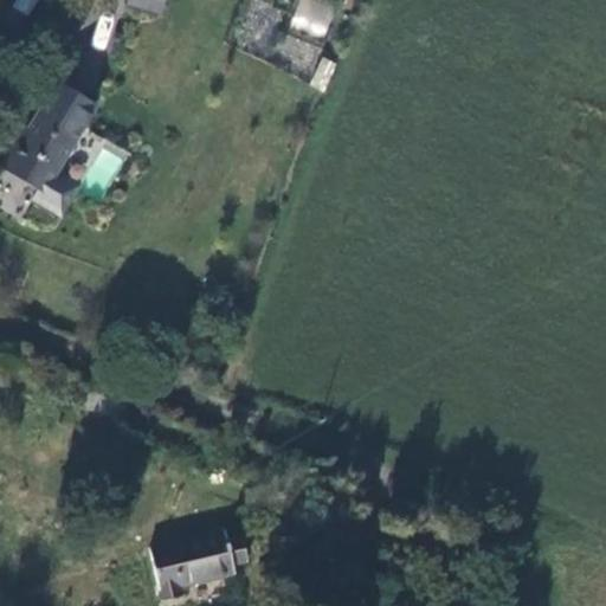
[(15,0),(12,6),(28,17),(37,0),(15,0)]
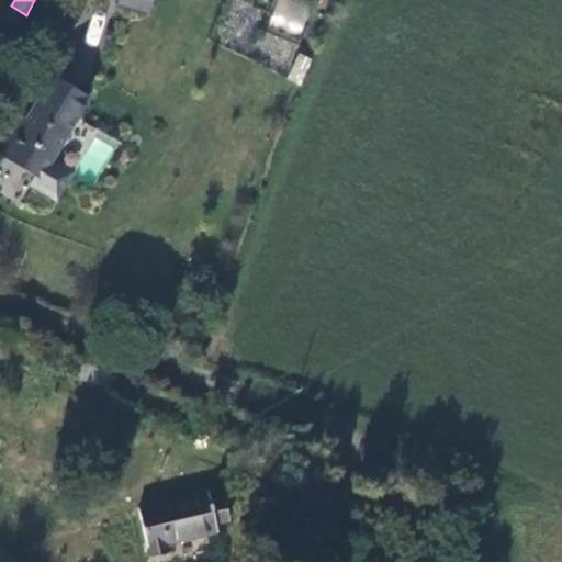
[(121,0),(121,7),(153,11),(154,0),(121,0)]
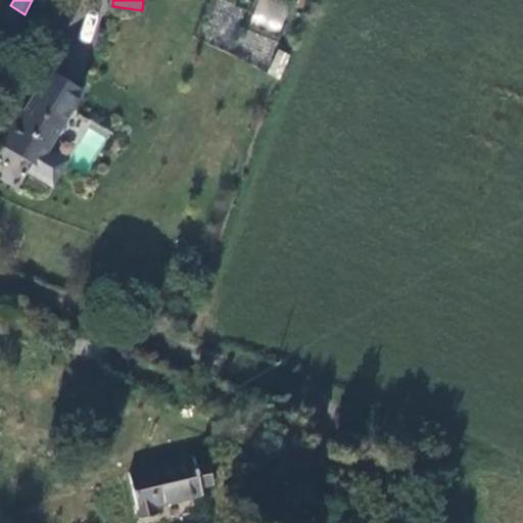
[(279,33),(290,1),(286,0),(257,0),(249,21),(279,33)]
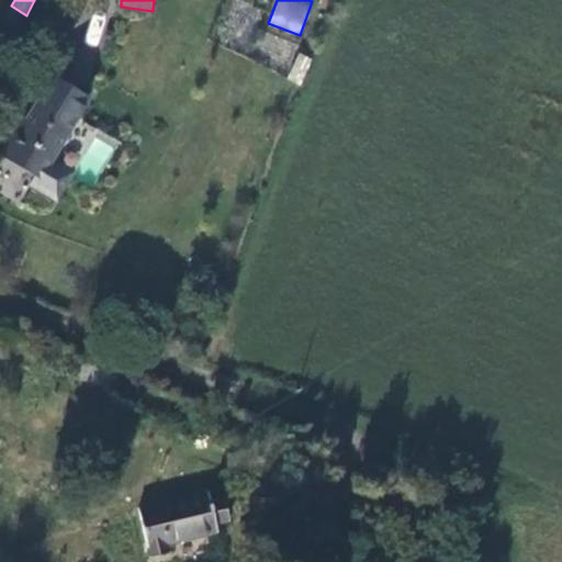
[(299,53),(287,79),(301,86),(312,58),(299,53)]
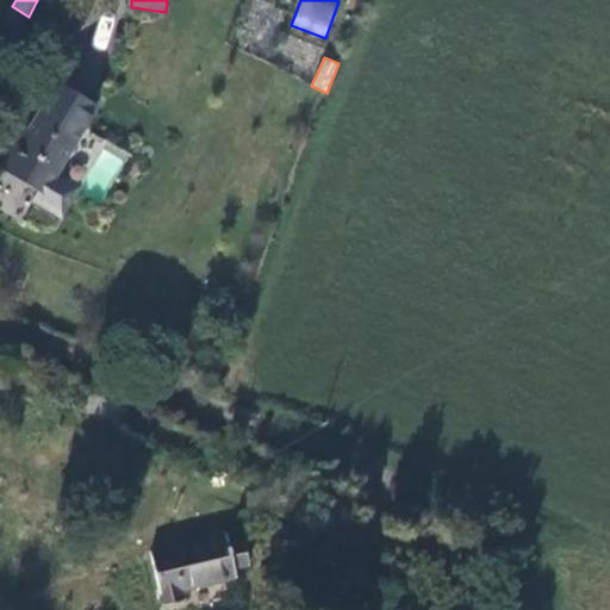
[(0,170),(37,192),(31,207),(63,224),(76,195),(50,178),(93,107),(56,88),(29,134),(22,135),(0,169),(0,170)]
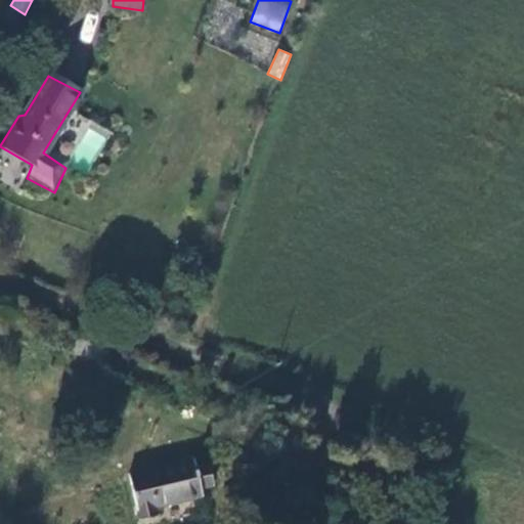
[(197,466),(195,456),(128,474),(138,519),(160,514),(158,505),(205,496),(204,488),(215,486),(210,465),(197,466)]
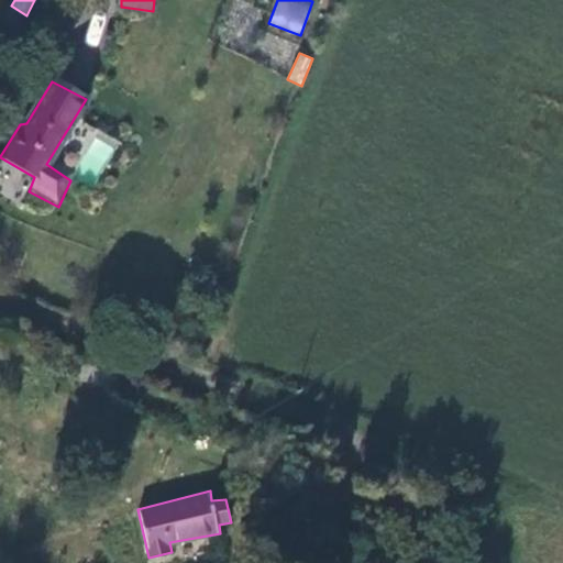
All buildings are outlined.
